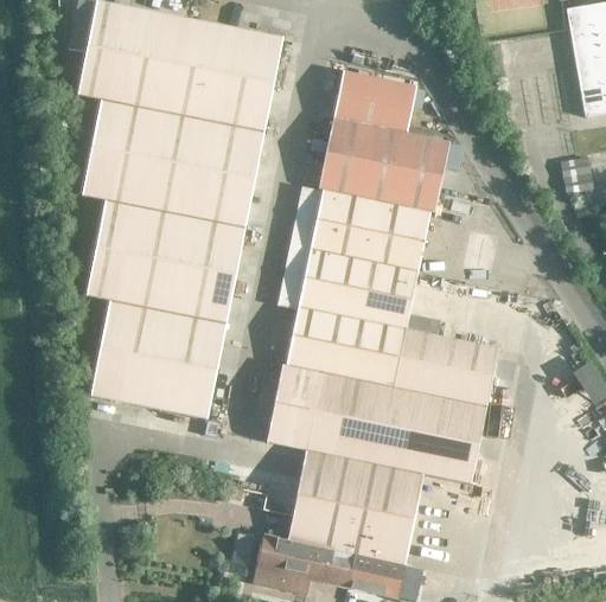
[(77,0),(69,49),(85,52),(87,49),(148,59),(158,12),(102,0),(77,0)]
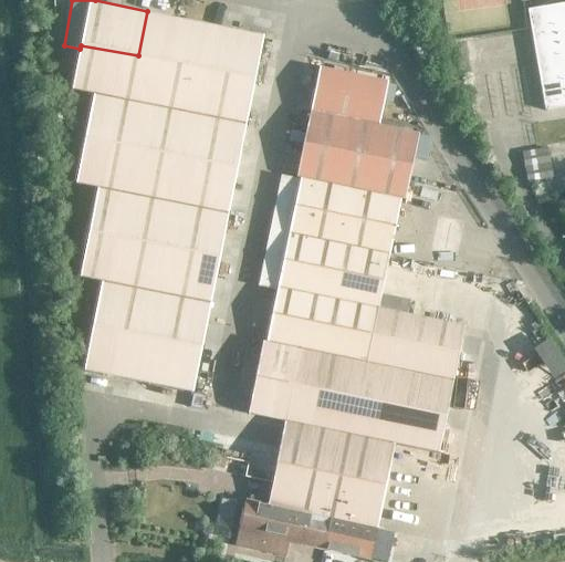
[(564,0),(527,7),(545,107),(564,103),(564,0)]
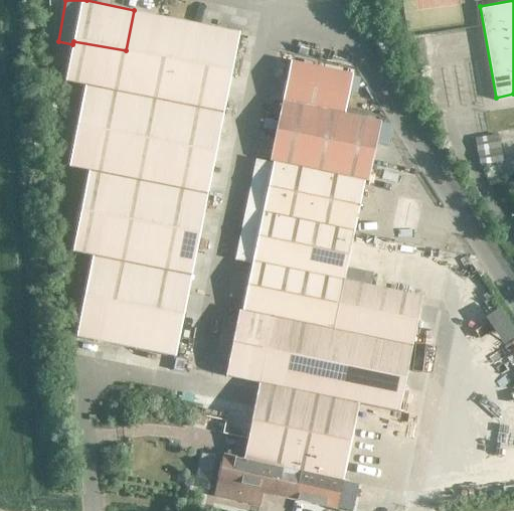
[(143,54),(151,13),(134,10),(126,50),(143,54)]
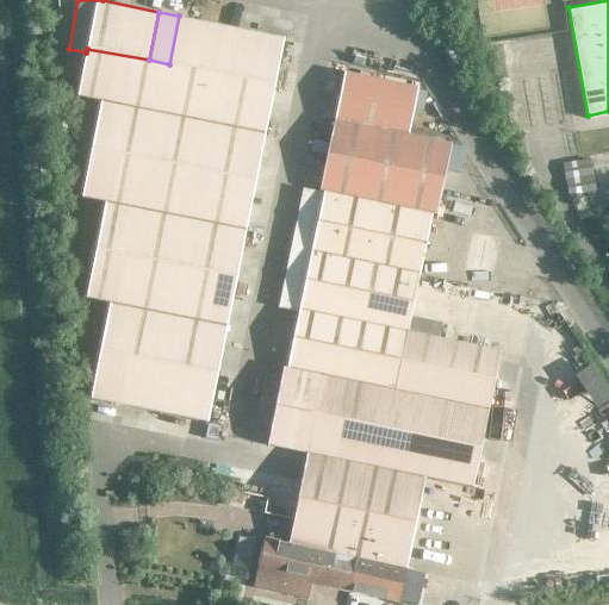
[(191,68),(200,20),(179,16),(169,64),(191,68)]
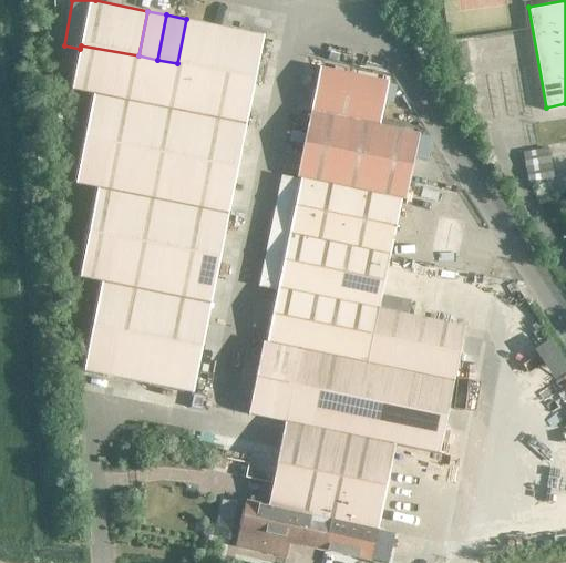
[(197,67),(206,22),(186,19),(177,63),(197,67)]
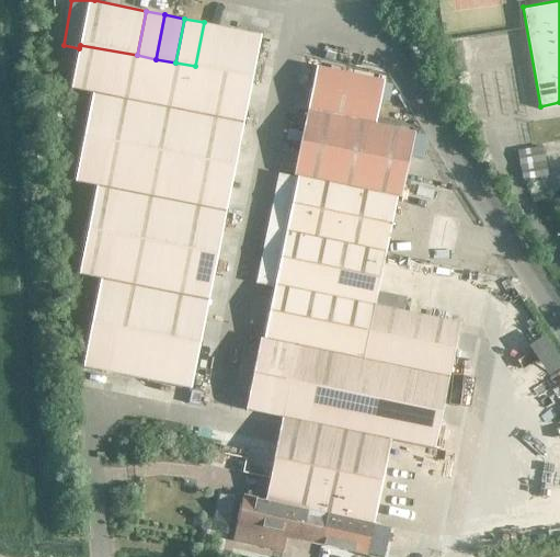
[(214,70),(223,26),(204,22),(195,66),(214,70)]
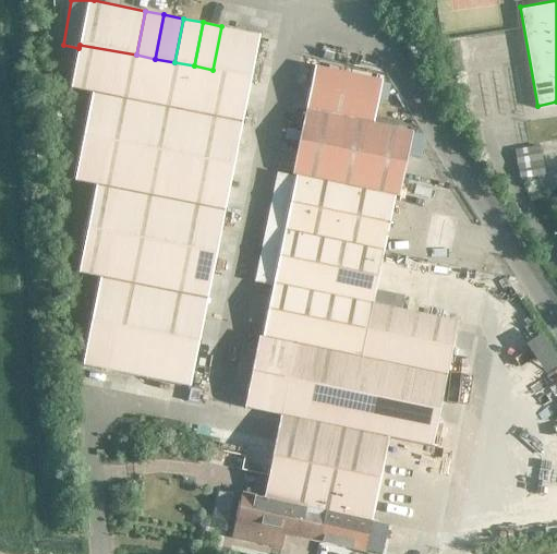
[(232,73),(241,29),(221,26),(213,70),(232,73)]
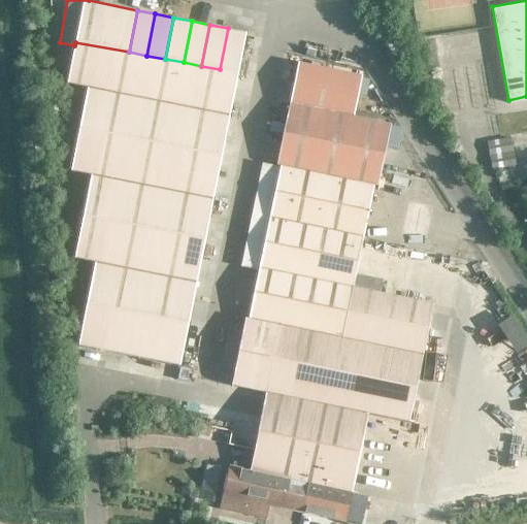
[(220,69),(237,73),(245,31),(228,28),(220,69)]
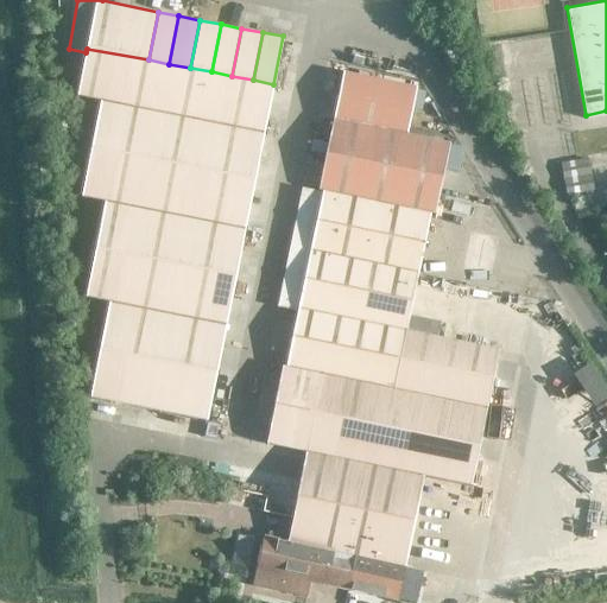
[(190,68),(169,64),(149,59),(87,49),(86,52),(77,95),(100,100),(264,132),(273,84),(253,80),(232,76),(212,71),(190,68)]
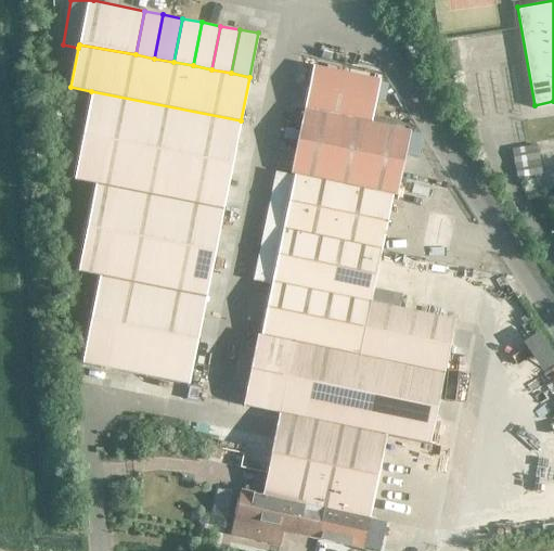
[(313,64),(304,107),(305,107),(365,119),(371,122),(371,120),(381,78),(313,64)]
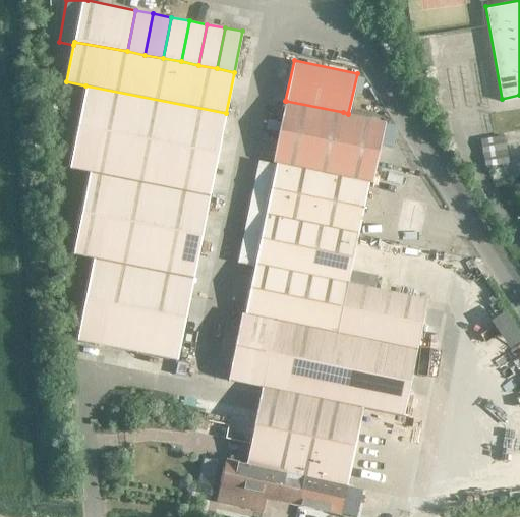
[(226,113),(85,85),(70,166),(91,170),(211,193),(226,113)]
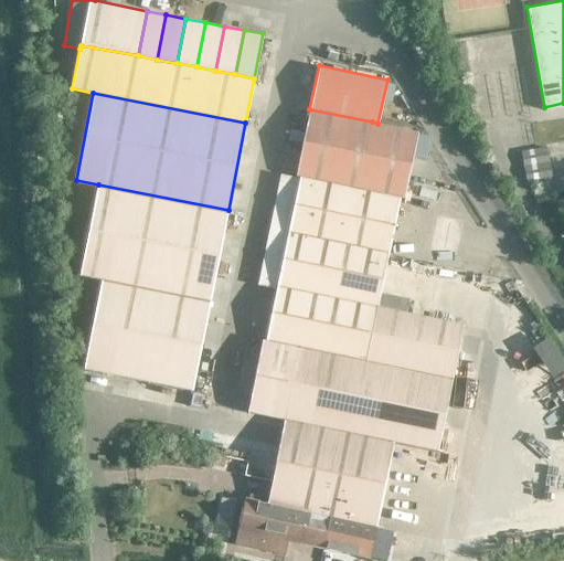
[(304,141),(364,155),(372,122),(310,109),(304,141)]
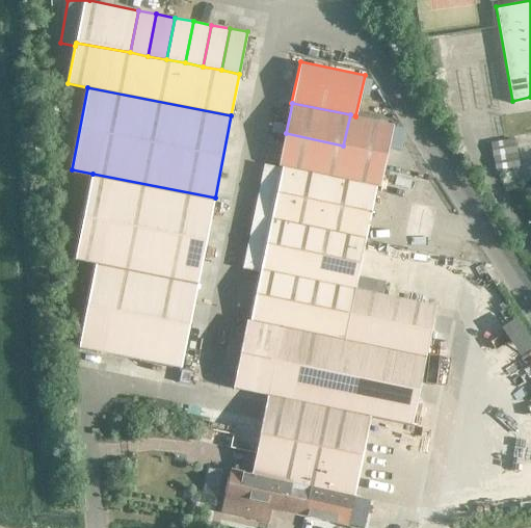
[(350,114),(343,146),(337,177),(377,185),(380,186),(393,124),(356,116),(355,116),(350,114)]
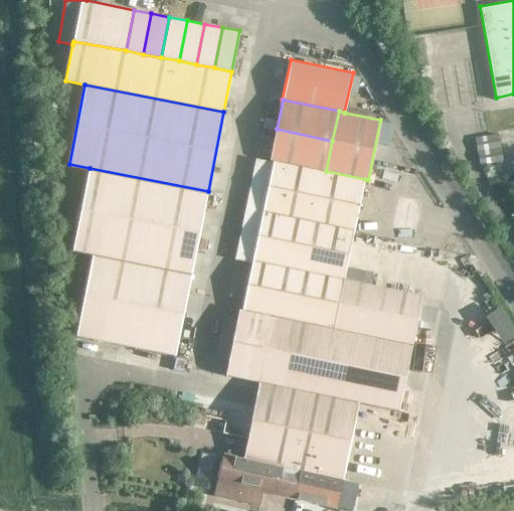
[(270,159),(275,160),(326,171),(332,141),(277,129),(270,159)]
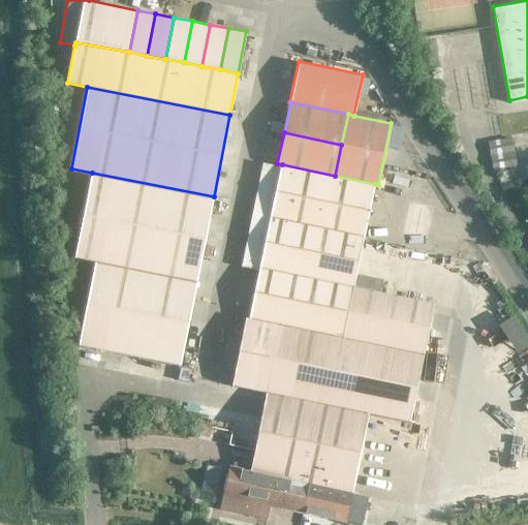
[(493,166),(517,162),(511,135),(489,140),(493,166)]
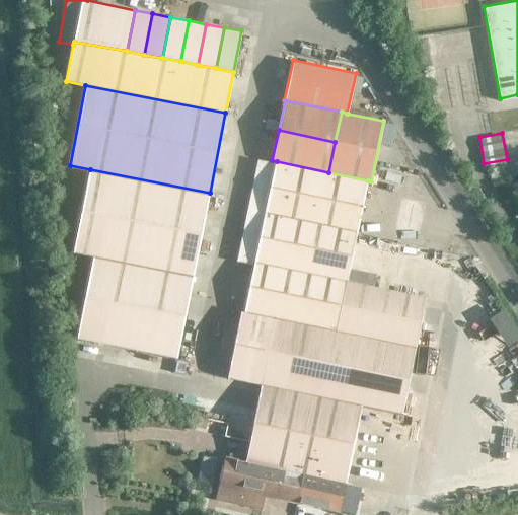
[(368,180),(328,172),(277,161),(266,212),(358,230),(368,180)]
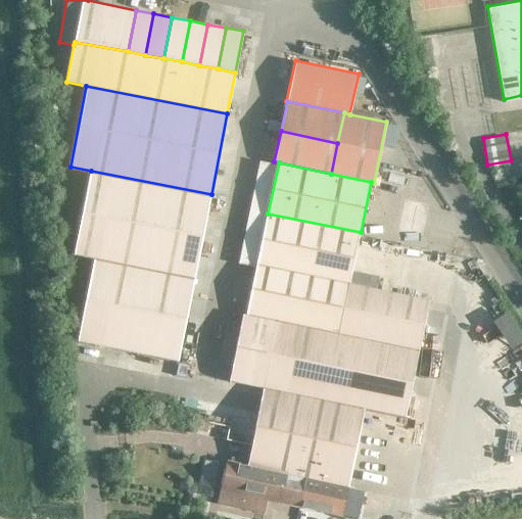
[(211,194),(91,171),(82,214),(203,237),(211,194)]
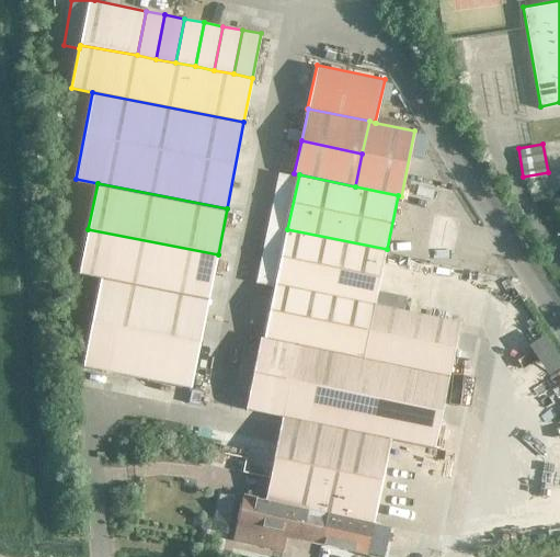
[(79,274),(101,279),(208,300),(218,254),(88,229),(79,274)]
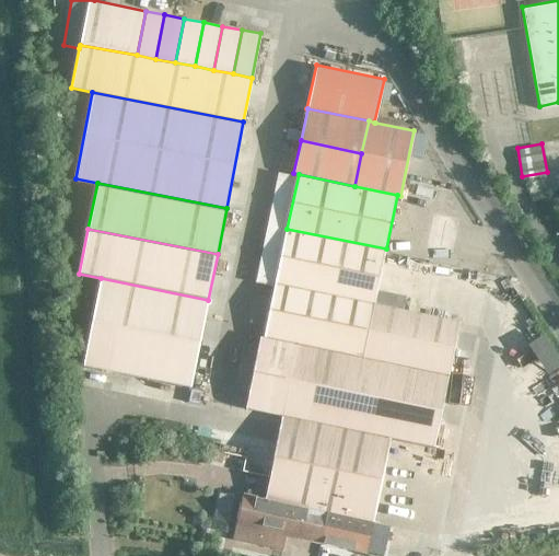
[(375,302),(386,248),(287,229),(275,282),(374,302),(375,302)]
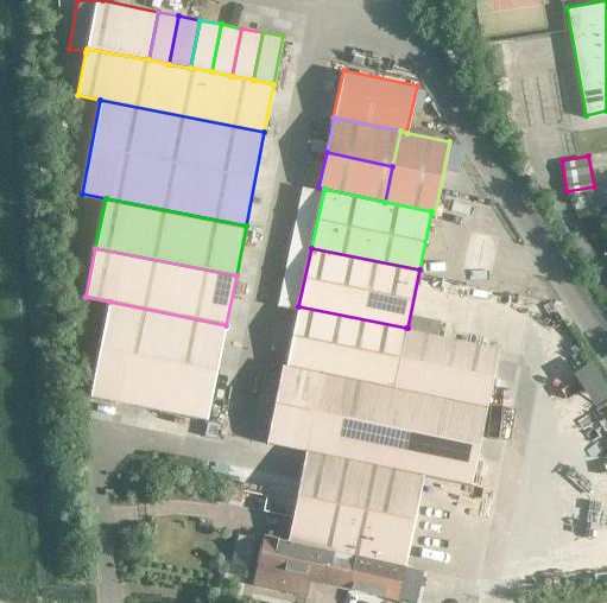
[(100,348),(158,360),(217,372),(226,325),(109,302),(100,348)]
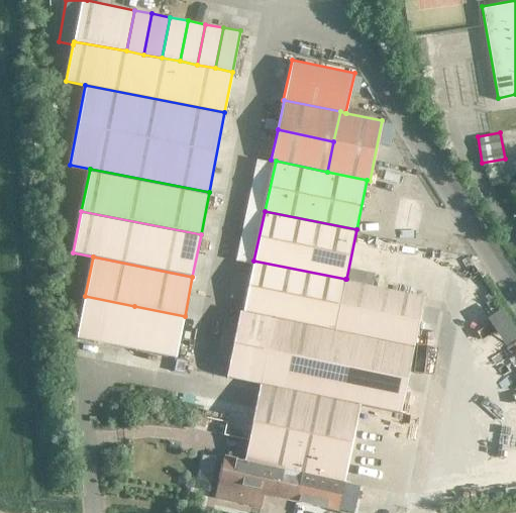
[(262,382),(275,315),(335,328),(345,279),(253,261),(243,311),(239,310),(226,375),(262,382)]
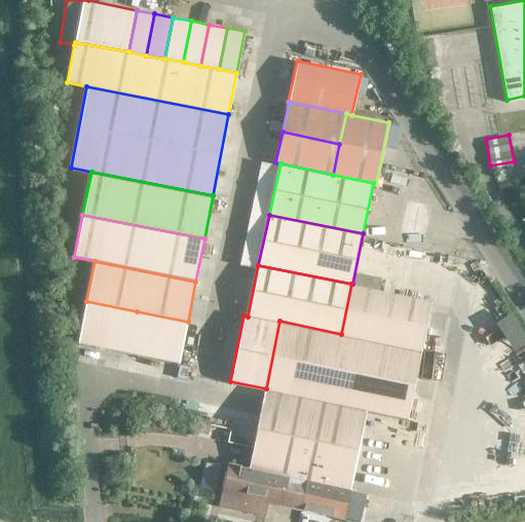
[(351,284),(341,334),(421,350),(432,299),(352,284),(351,284)]
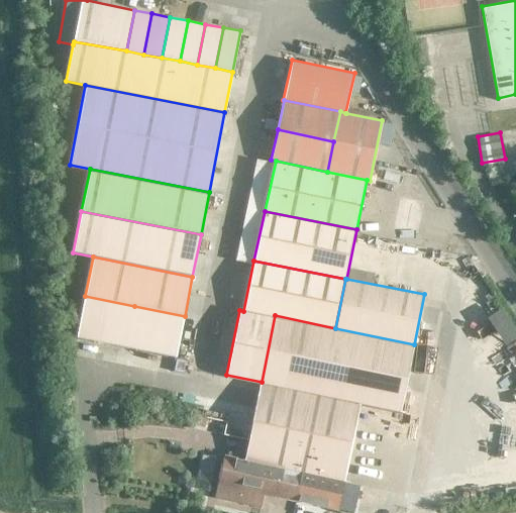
[(134,306),(85,296),(77,336),(127,345),(134,306)]
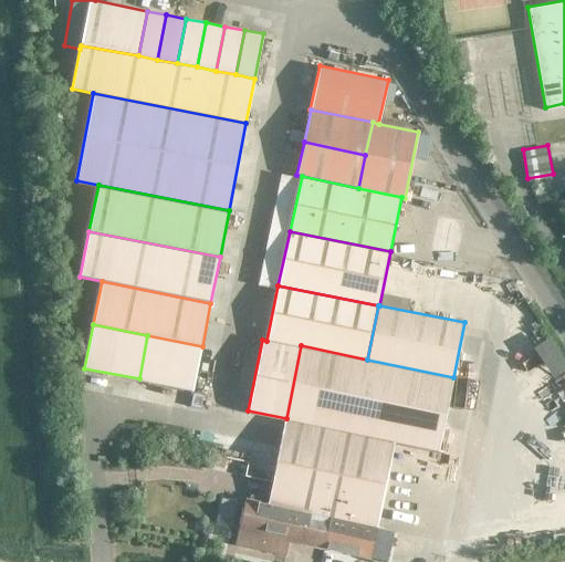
[(139,378),(194,389),(202,346),(147,335),(139,378)]
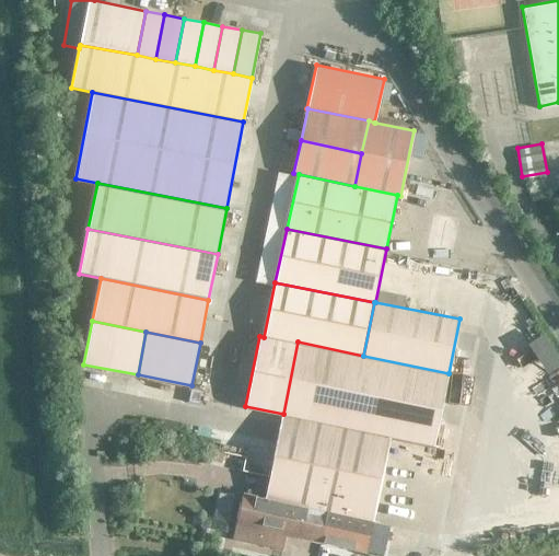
[(387,523),(373,520),(389,437),(433,447),(449,373),(363,356),(298,342),(283,414),(339,426),(318,509),(328,511),(322,541),(381,554),(387,523)]
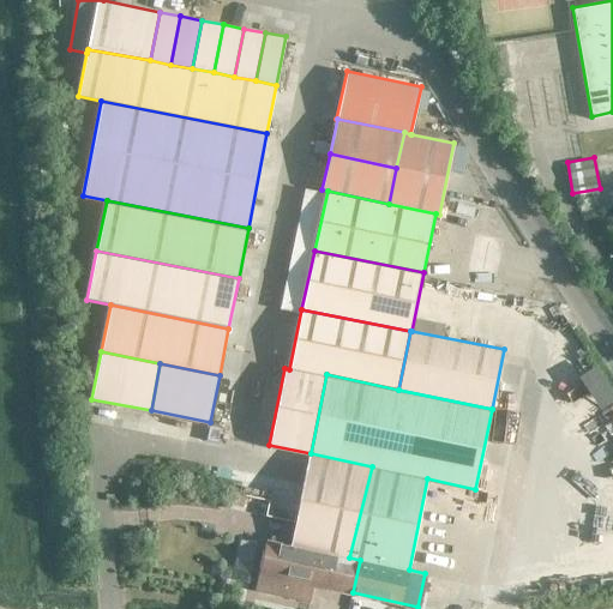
[(349,558),(372,466),(311,453),(292,544),(349,558)]
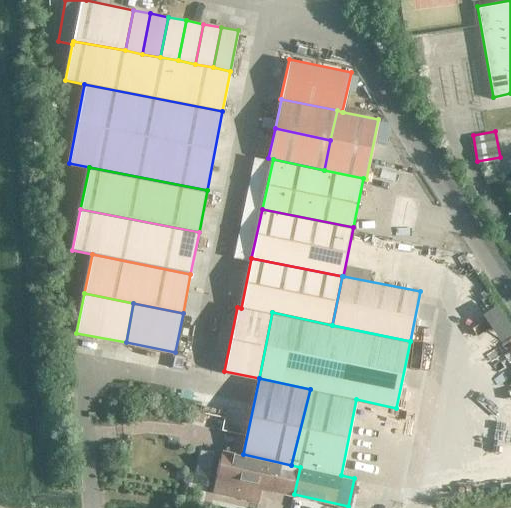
[(300,467),(291,465),(243,454),(223,450),(214,489),(258,499),(260,487),(294,494),(300,467)]
